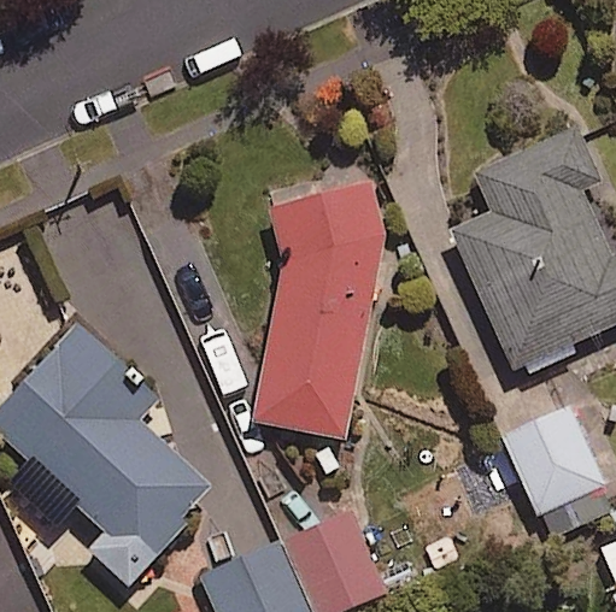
[(568,345),(615,323),(615,247),(610,251),(579,182),(594,175),(573,128),(474,172),(491,211),(449,230),(516,380),(572,354),(568,345)]
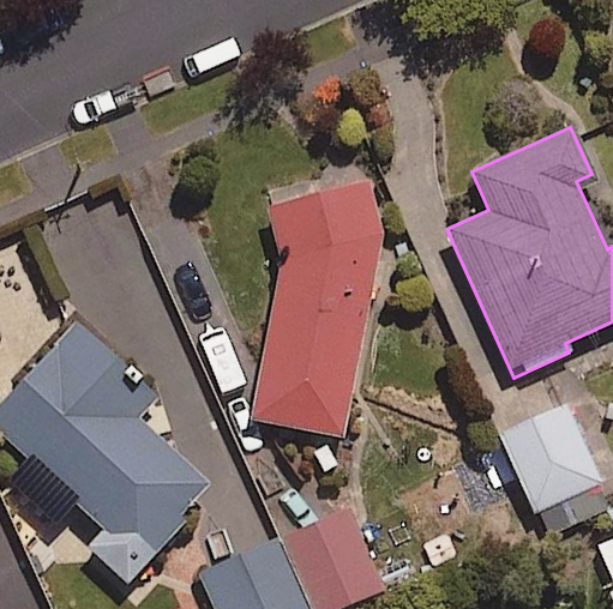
[(366,179),(270,202),(284,241),(250,420),(341,436),(383,228),(366,179)]
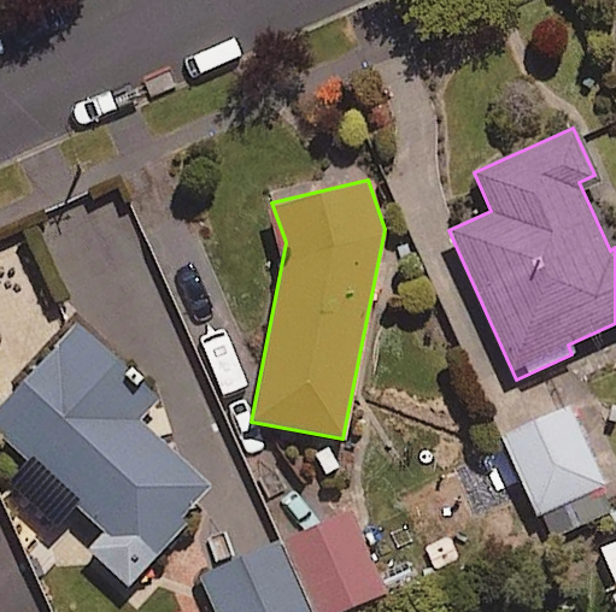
[(159,398),(80,321),(0,402),(0,433),(105,534),(89,551),(125,586),(213,494),(136,421),(159,398)]
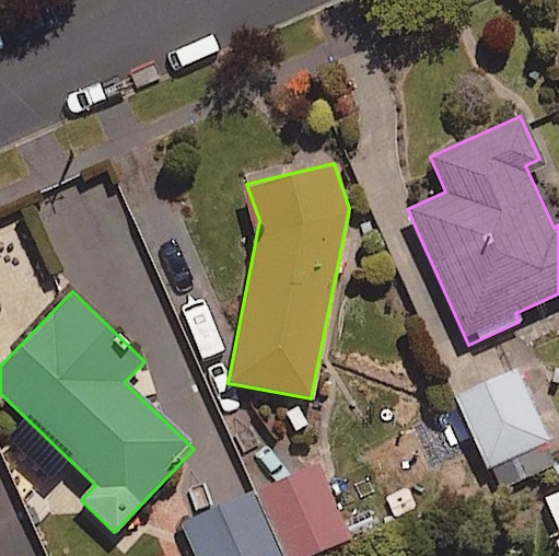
[(556,465),(514,371),(455,396),(496,491),(556,465)]
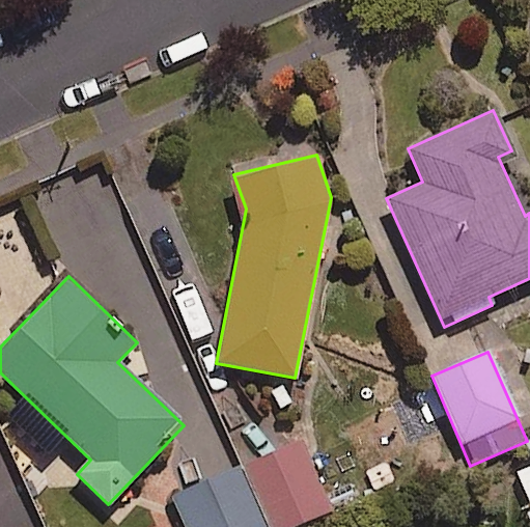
[(261,526),(219,436),(165,462),(180,496),(172,500),(184,526),(261,526)]
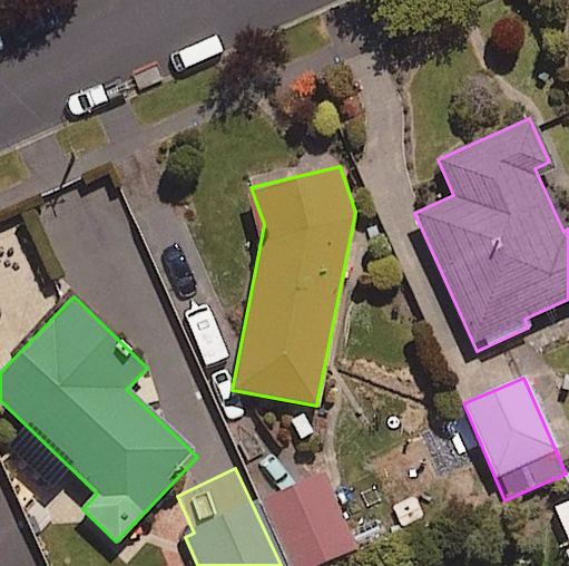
[(312,565),(353,549),(322,475),(265,498),(292,565),(312,565)]
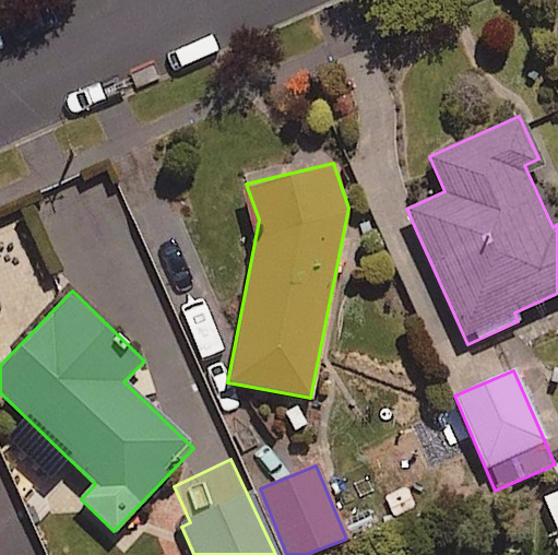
[(27,542),(12,509),(0,515),(0,554),(42,554),(35,539),(27,542)]
